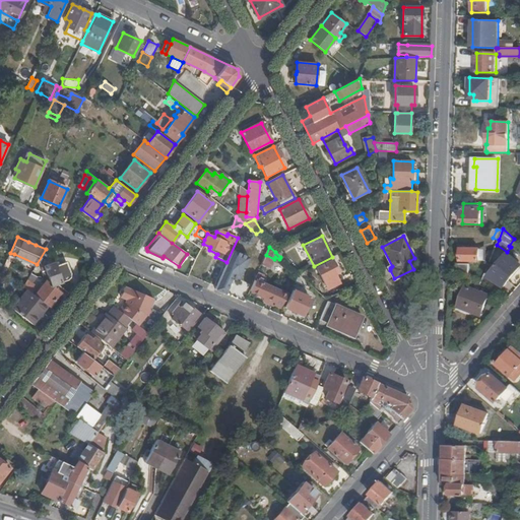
[(461,260),(479,261),(479,250),(461,249),(461,260)]
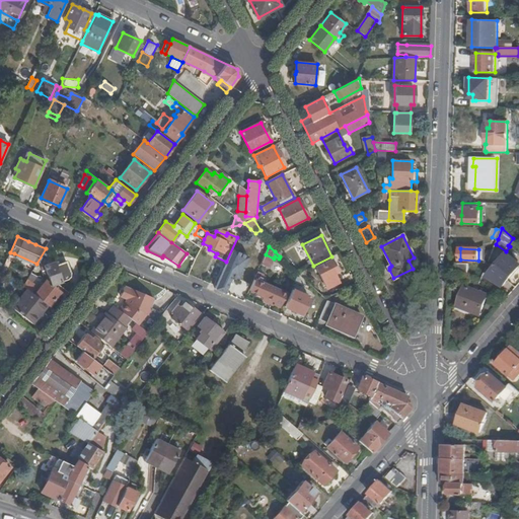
[(33,269),(36,264),(14,253),(12,260),(33,269)]
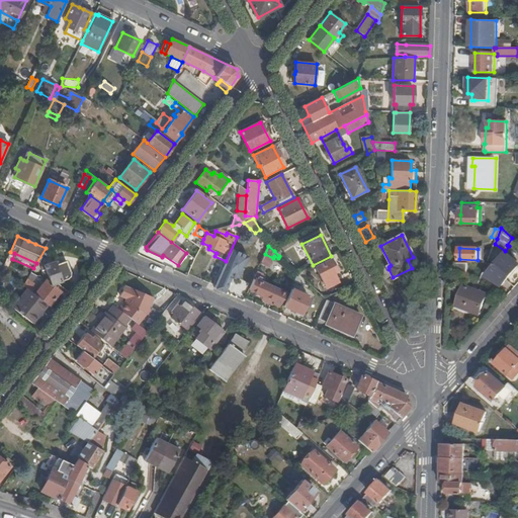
[(504,255),(493,268),(507,280),(517,267),(513,263),(515,260),(508,253),(505,256),(504,255)]
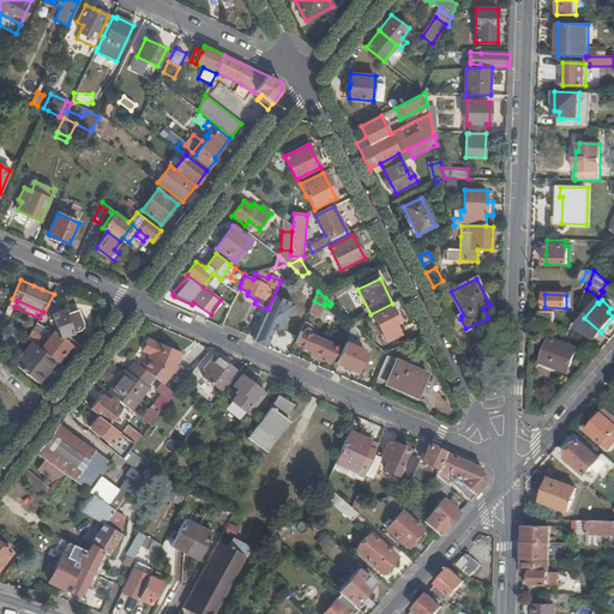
[(314,301),(308,313),(319,318),(324,306),(314,301)]
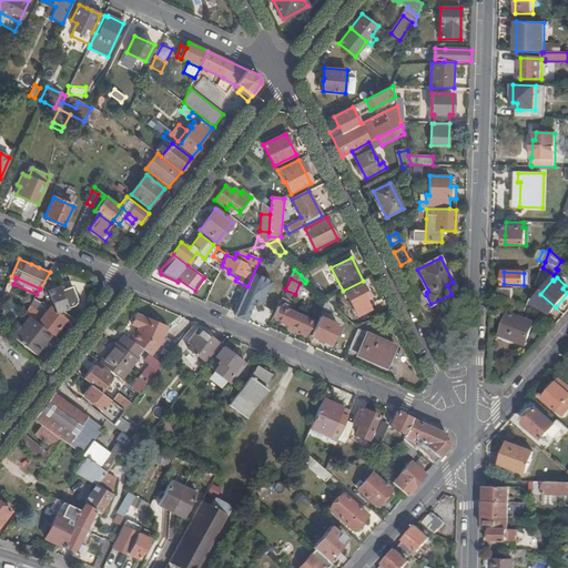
[(264,298),(267,290),(252,283),(251,282),(246,291),(264,298)]
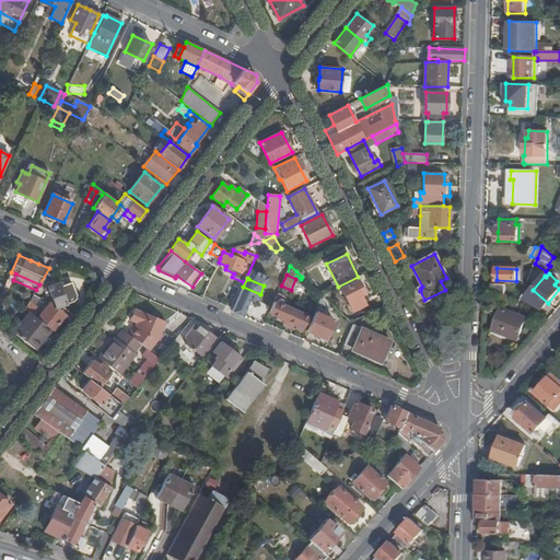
[(49,291),(56,308),(72,303),(76,295),(71,282),(59,287),(58,283),(48,287),(48,288),(45,289),(46,293),(49,291)]
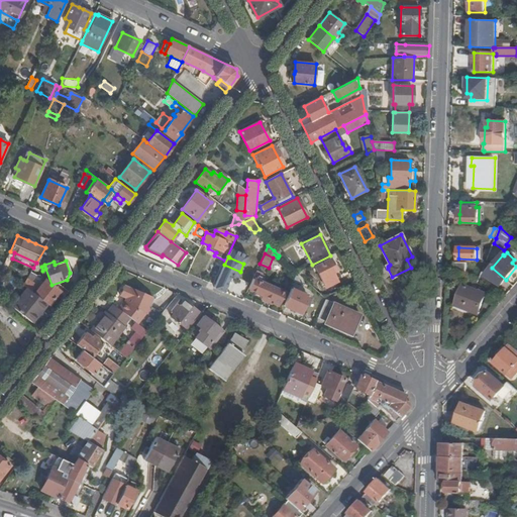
[(335,271),(330,261),(315,268),(325,287),(336,282),(331,273),(335,271)]
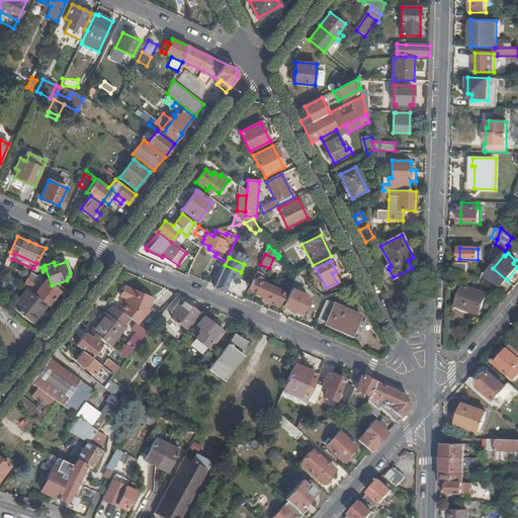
[(219,277),(224,266),(218,263),(211,275),(219,277)]
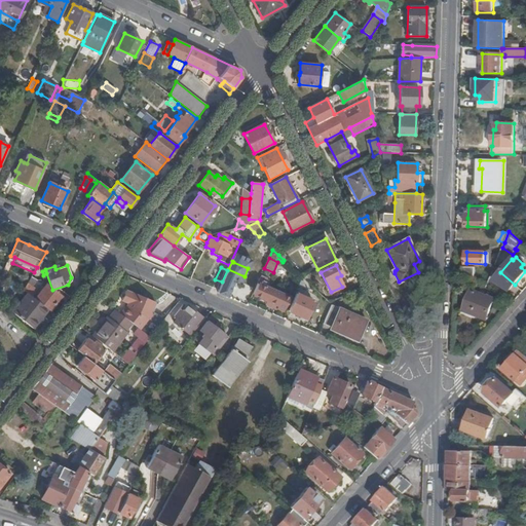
[(463,277),(475,277),(476,267),(463,267),(463,277)]
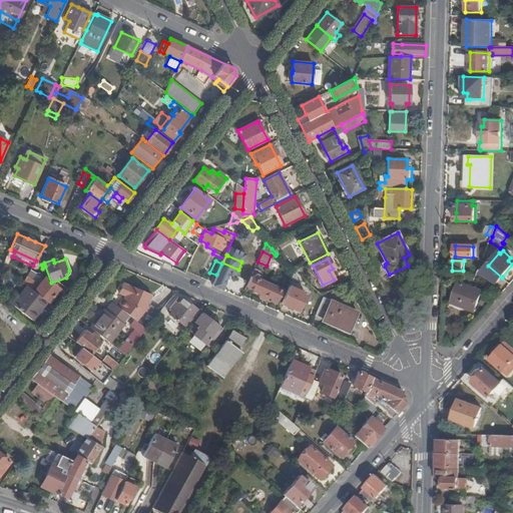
[(222,263),(212,286),(221,290),(229,273),(235,276),(238,270),(222,263)]
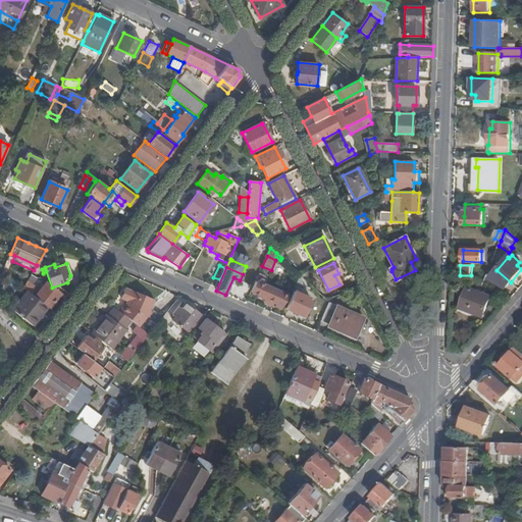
[(511,282),(497,270),(489,277),(506,289),(511,282)]
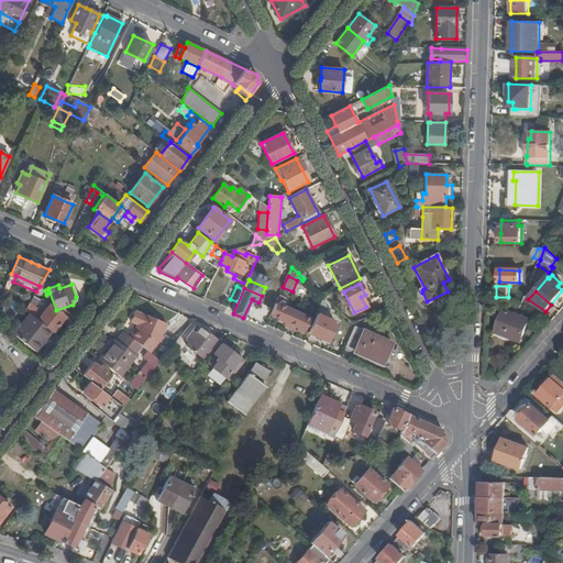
[(40,300),(33,297),(25,311),(31,316),(35,319),(41,312),(34,308),(40,300)]
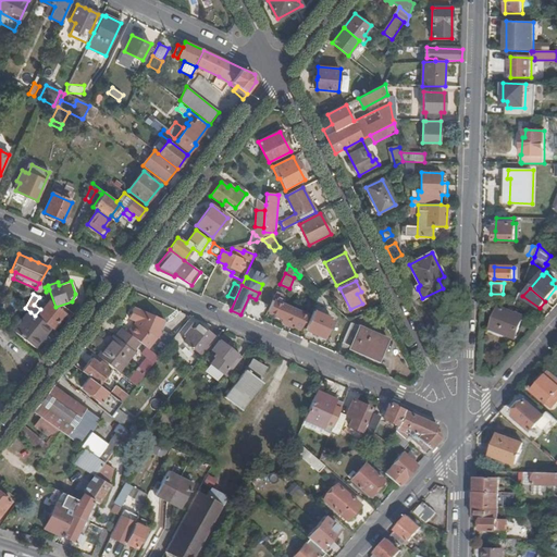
[(320,294),(316,302),(325,307),(327,300),(320,294)]
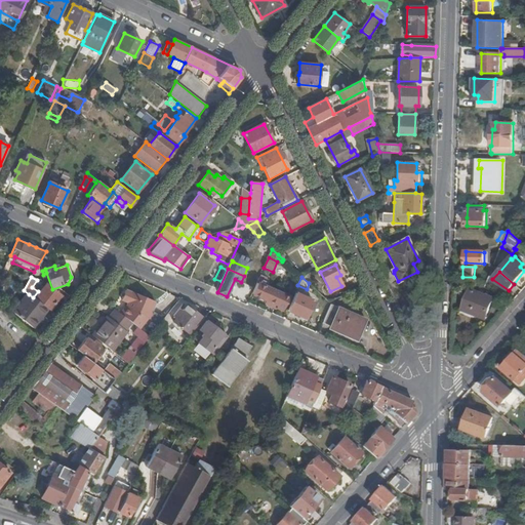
[(283,310),(289,297),(257,283),(252,293),(268,299),(266,304),(276,309),(277,307),(283,310)]
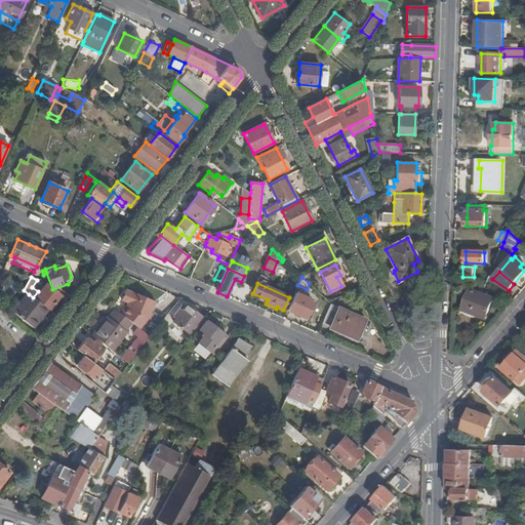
[(47,309),(49,310),(61,296),(52,289),(46,285),(35,299),(47,309)]
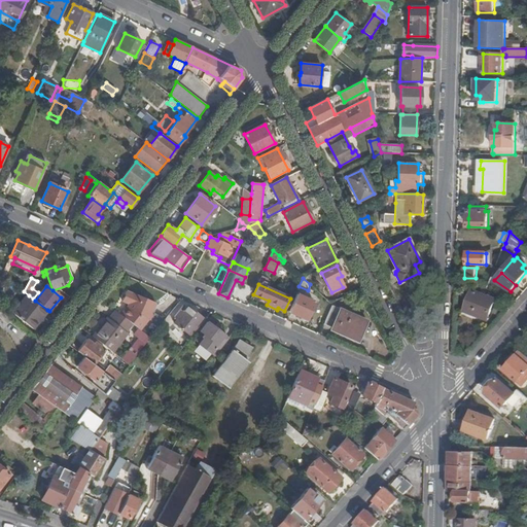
[(465,311),(488,319),(496,300),(472,290),(465,311)]
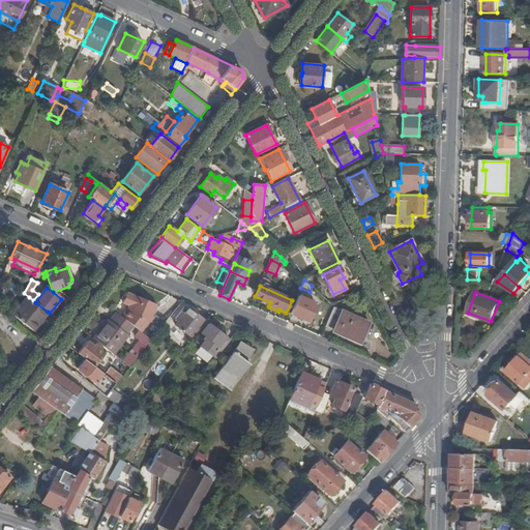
[(140,331),(141,332),(150,320),(157,304),(134,294),(133,296),(127,293),(123,303),(129,306),(128,310),(122,317),(134,326),(140,331)]
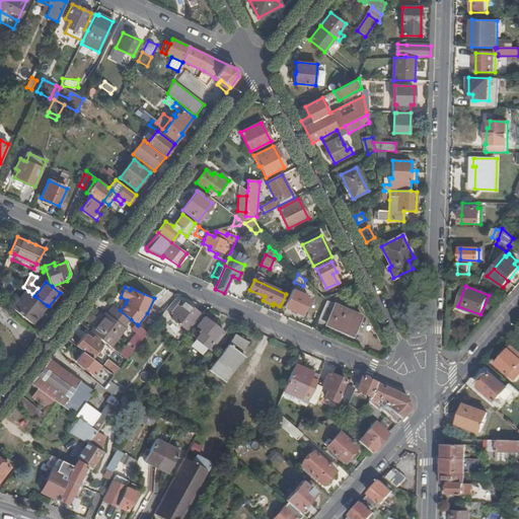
[(301,314),(309,297),(293,290),(285,307),(301,314)]
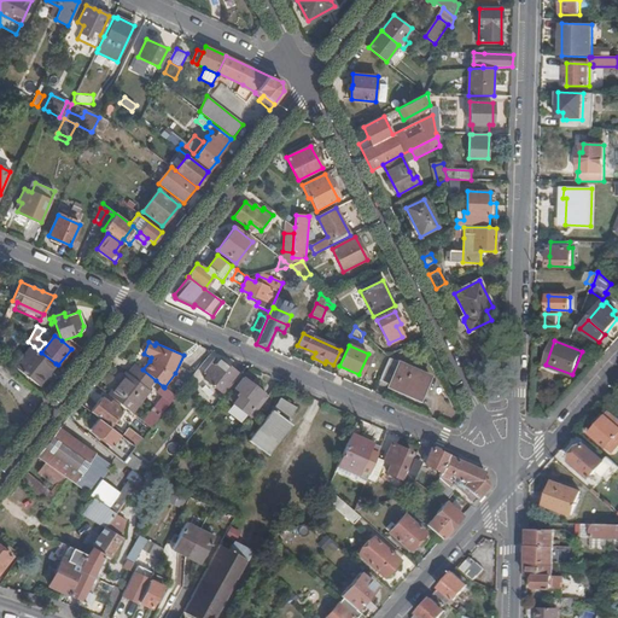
[(51,369),(56,363),(41,353),(39,350),(34,347),(17,368),(40,386),(52,371),(51,369)]
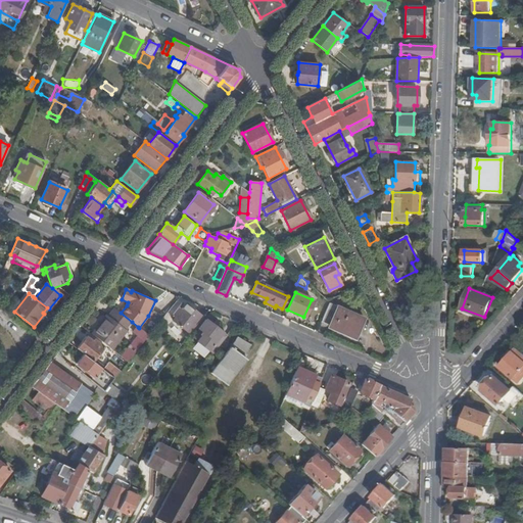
[(0,304),(0,308),(9,317),(14,312),(2,302),(0,304)]
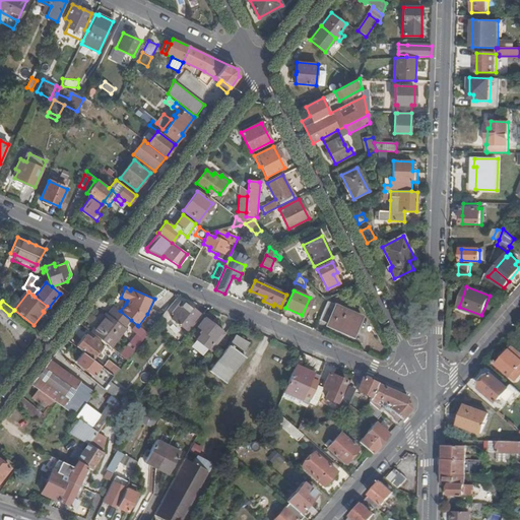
[(187,331),(200,315),(185,303),(180,309),(177,307),(172,313),(175,315),(172,319),(187,331)]
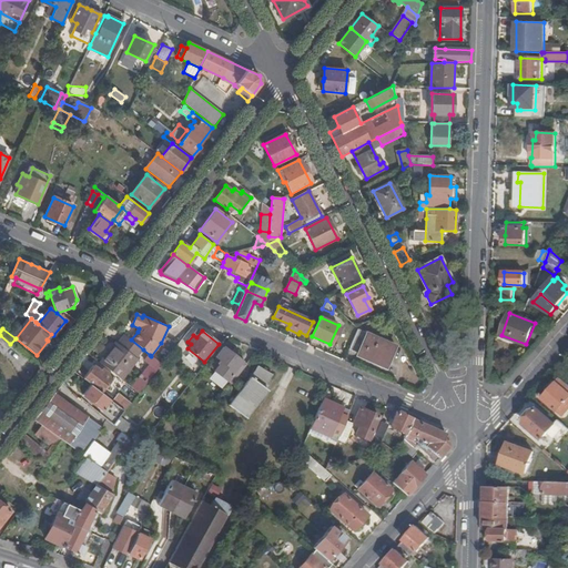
[(385,367),(395,346),(358,331),(350,351),(357,354),(357,355),(385,367)]
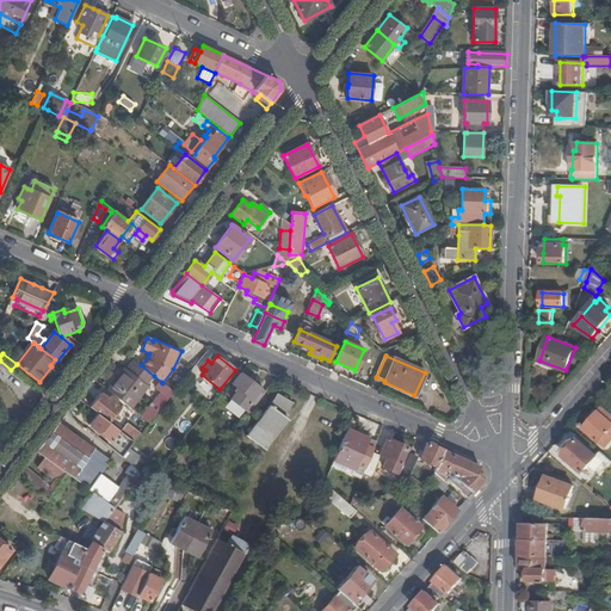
[(141,365),(135,360),(127,370),(147,386),(154,376),(141,365)]
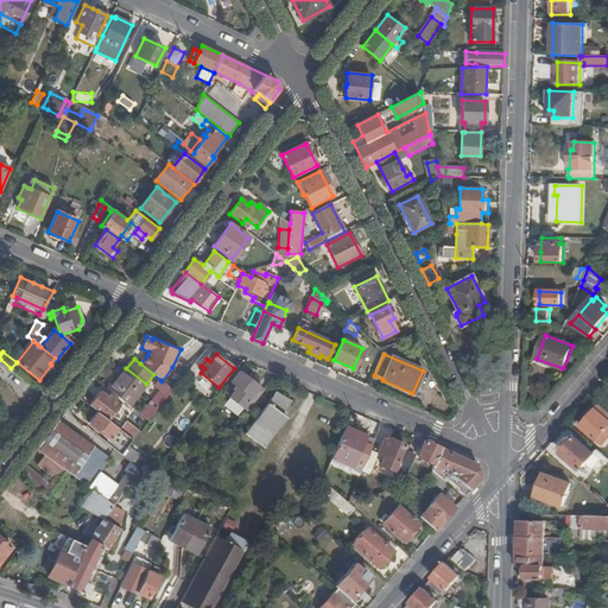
[(124,367),(107,388),(131,407),(149,385),(146,384),(126,368),(124,367)]
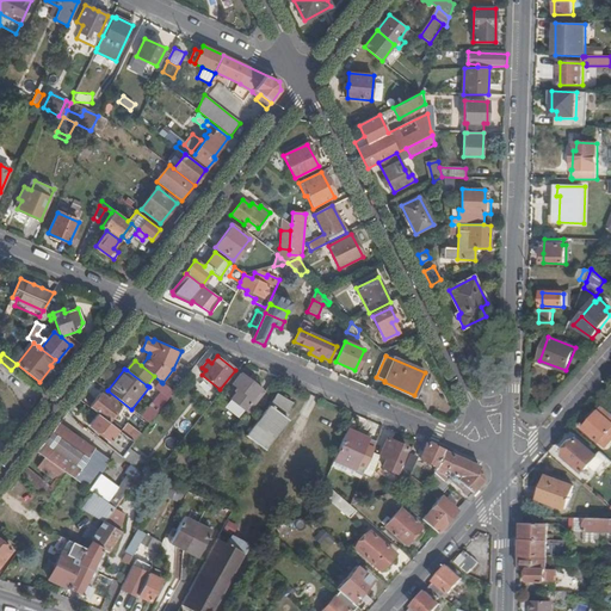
[(254,406),(265,393),(241,374),(233,386),(236,388),(234,392),(236,393),(230,400),(244,409),(248,402),(254,406)]
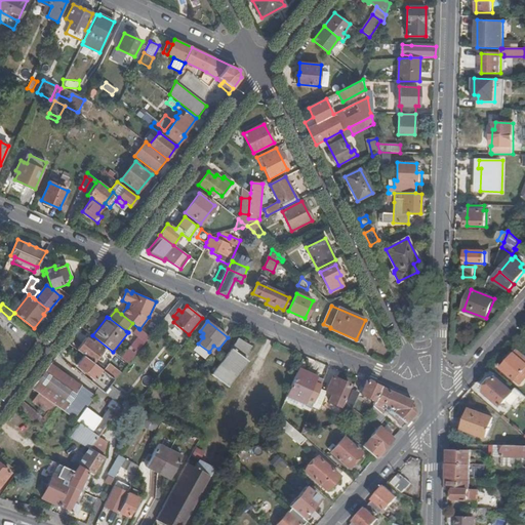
[(128,364),(150,337),(139,329),(138,328),(134,333),(138,337),(121,359),(128,364)]
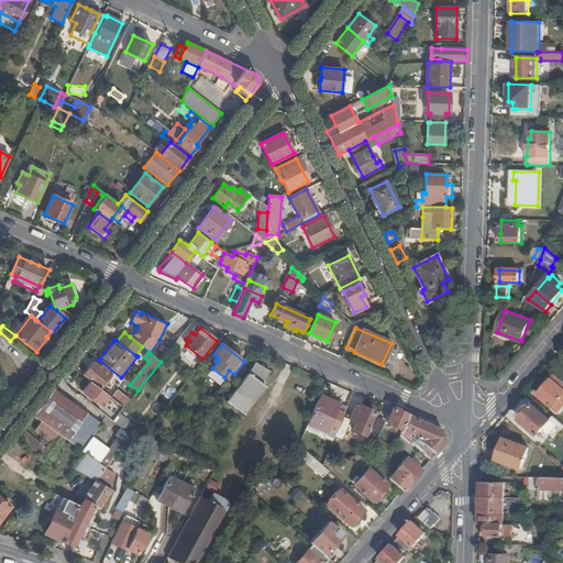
[(92,362),(83,375),(100,388),(112,374),(102,366),(100,368),(92,362)]
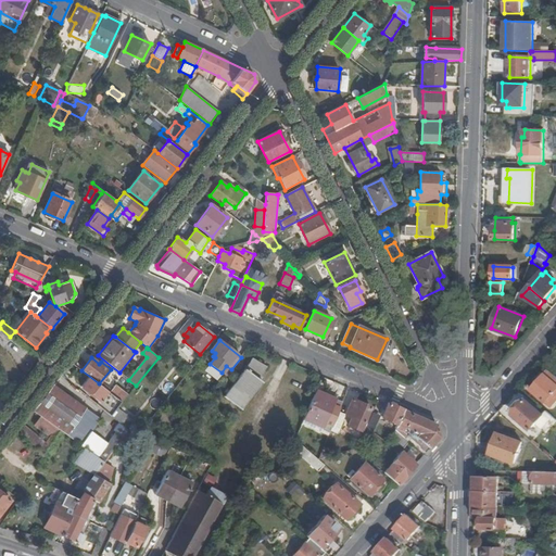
[(262,376),(266,366),(252,358),(247,368),(225,396),(240,408),(265,377),(262,376)]
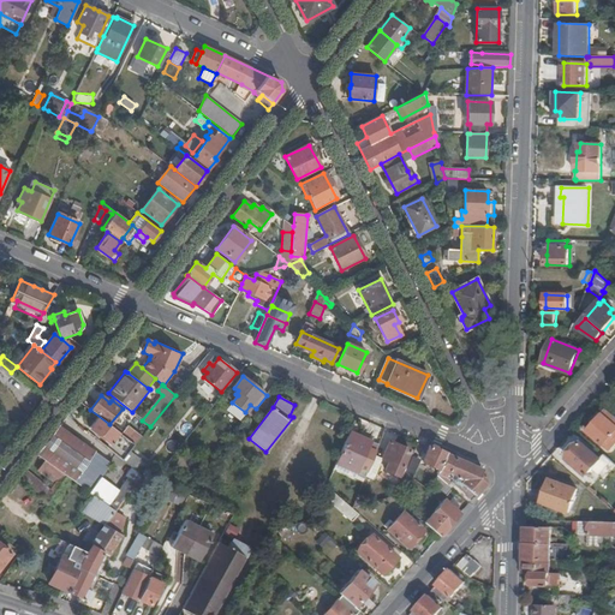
[(250,416),(256,408),(250,405),(245,412),(250,416)]
